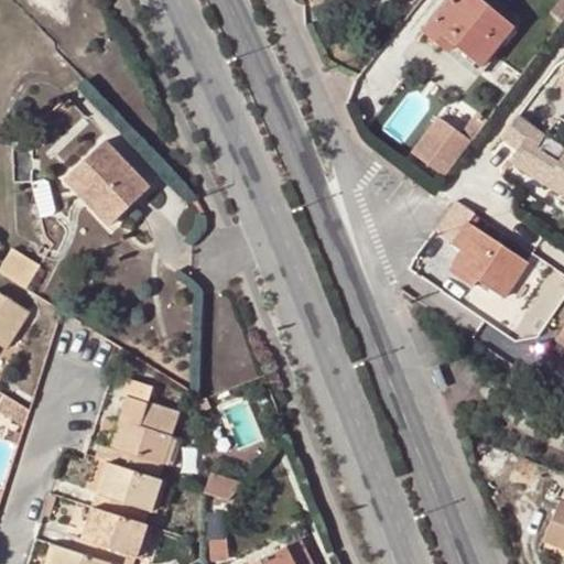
[(510,28),(477,0),(452,0),(424,34),(441,47),(447,40),(479,66),(510,28)]
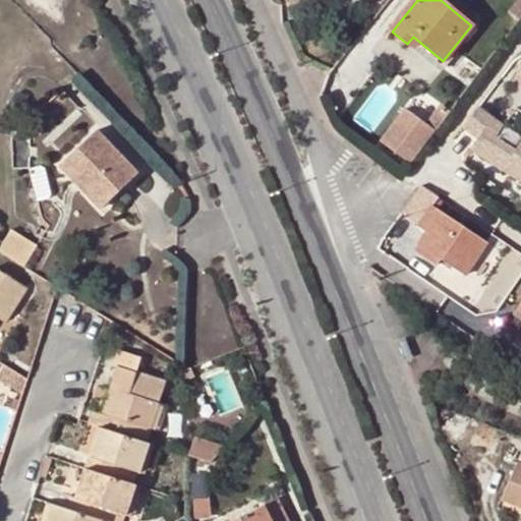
[(520,0),(510,13),(517,19),(520,14),(520,0)]
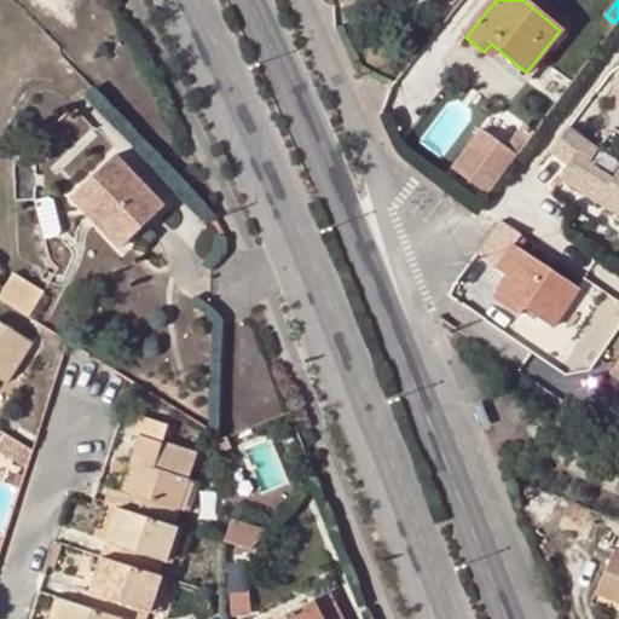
[(618,80),(607,100),(618,108),(618,80)]
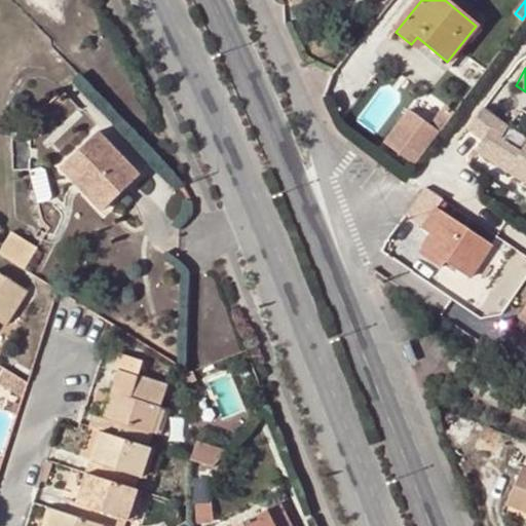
[(388,142),(420,162),(445,124),(413,104),(388,142)]
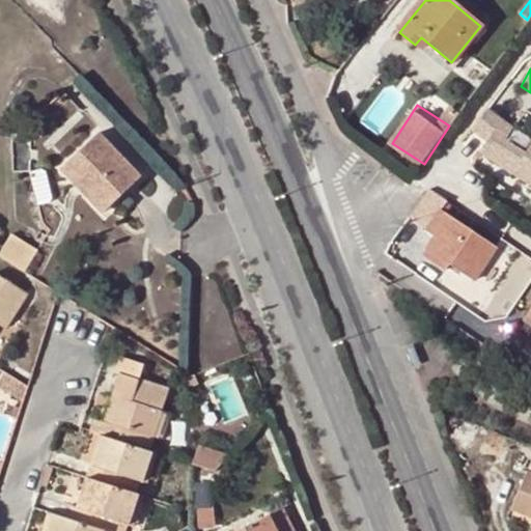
[(530,139),(523,154),(502,141),(490,132),(500,119),(486,109),(469,131),(485,142),(477,154),(530,186),(530,139)]
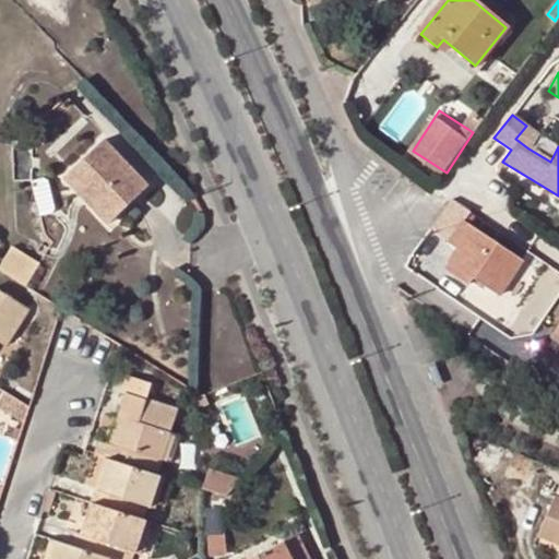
[(528,149),(538,134),(526,126),(515,139),(528,149)]
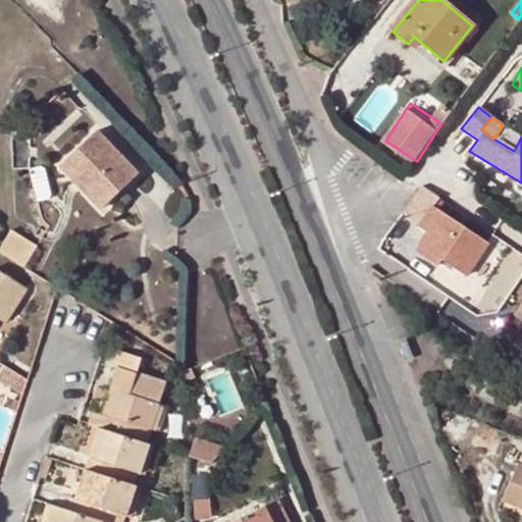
[(80,179),(104,207),(138,174),(97,132),(59,167),(74,184),(80,179)]
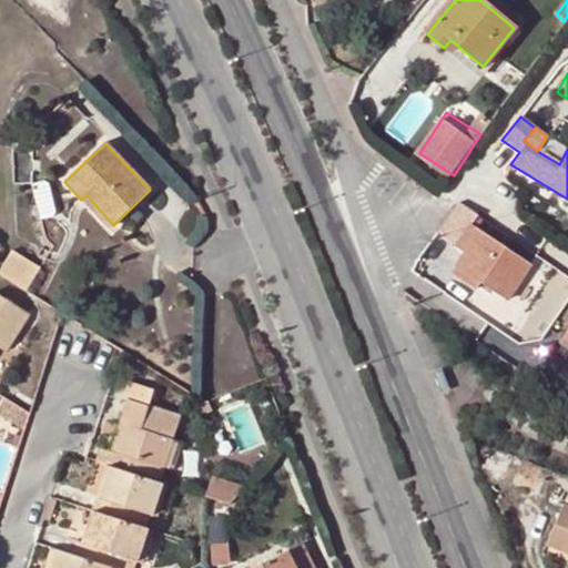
[(13,153),(14,186),(31,184),(31,153),(13,153)]
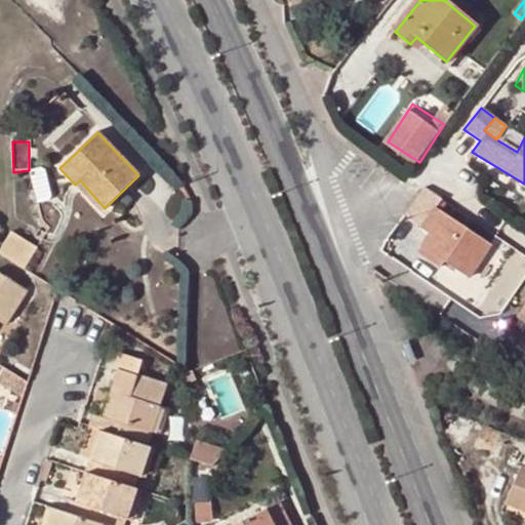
[(45,170),(41,168),(29,170),(29,171),(37,204),(49,201),(51,198),(45,170)]
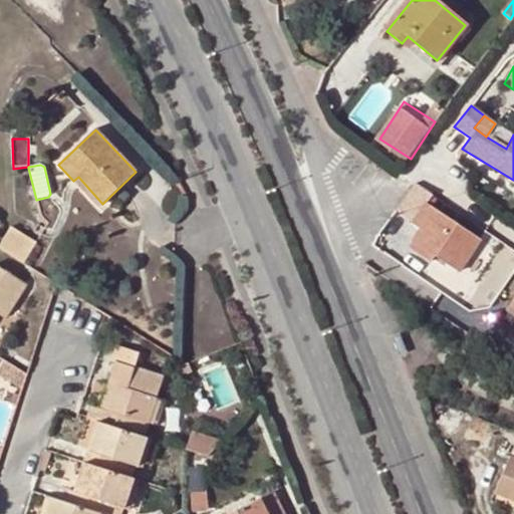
[(98,208),(102,204),(78,177),(73,181),(98,208)]
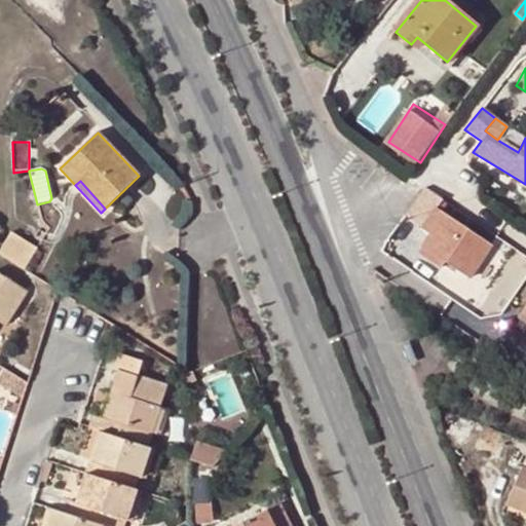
[(425,189),(405,214),(420,227),(435,207),(441,199),(425,189)]
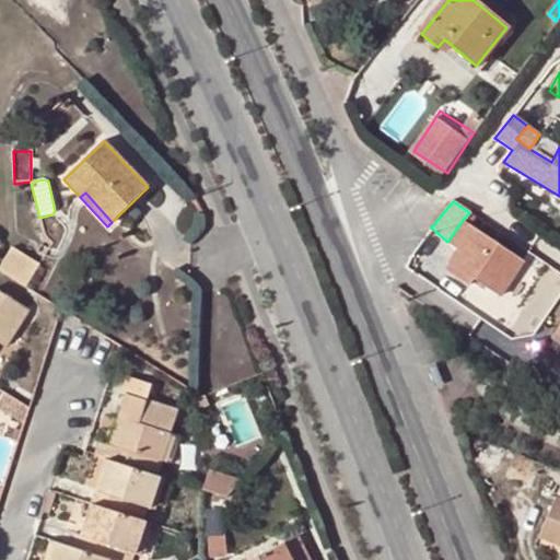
[(453,257),(475,272),(471,277),(499,295),(522,260),(463,220),(447,242),(457,251),(453,257)]
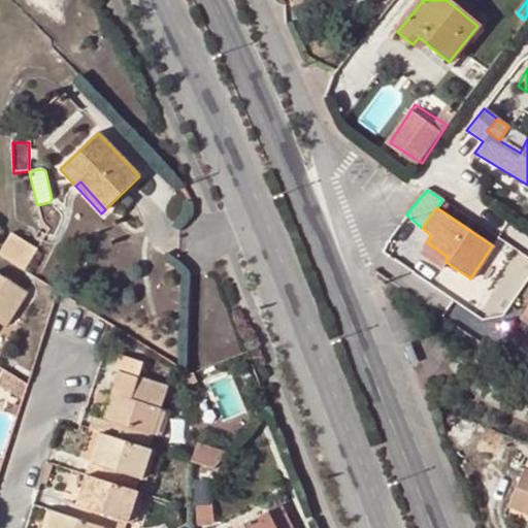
[(0,244),(0,256),(22,270),(36,248),(8,231),(0,244)]
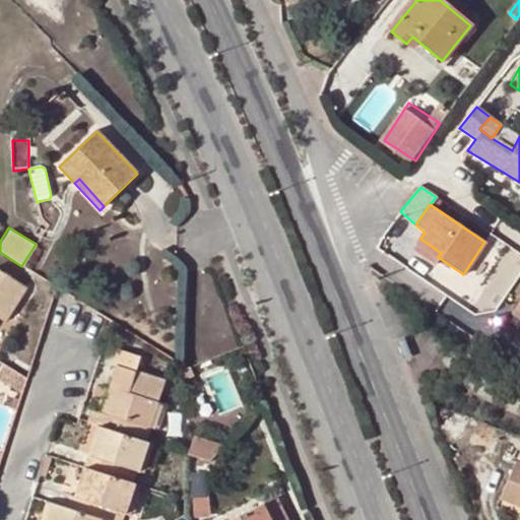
[(438,257),(441,253),(420,239),(414,248),(435,261),(438,257)]
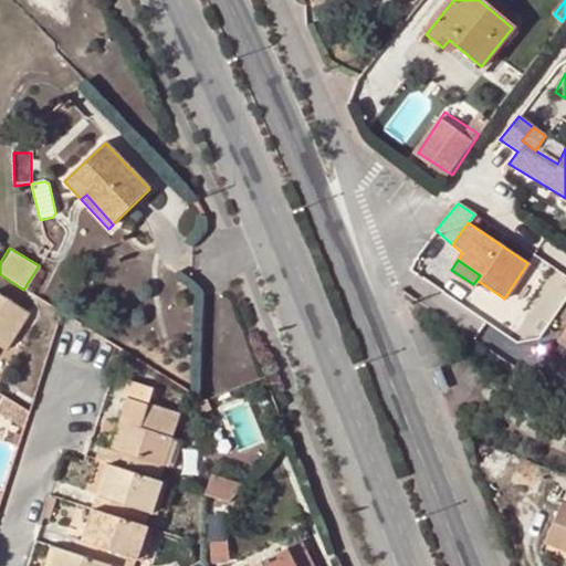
[(25,312),(0,295),(0,348),(2,349),(25,312)]
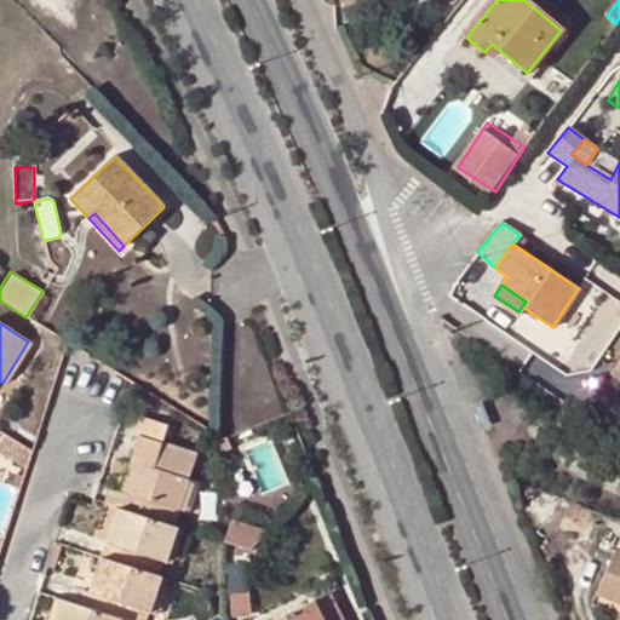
[(133,468),(126,492),(114,488),(110,486),(104,505),(115,509),(171,526),(184,480),(188,481),(195,455),(165,446),(171,426),(144,418),(130,465),(133,468)]
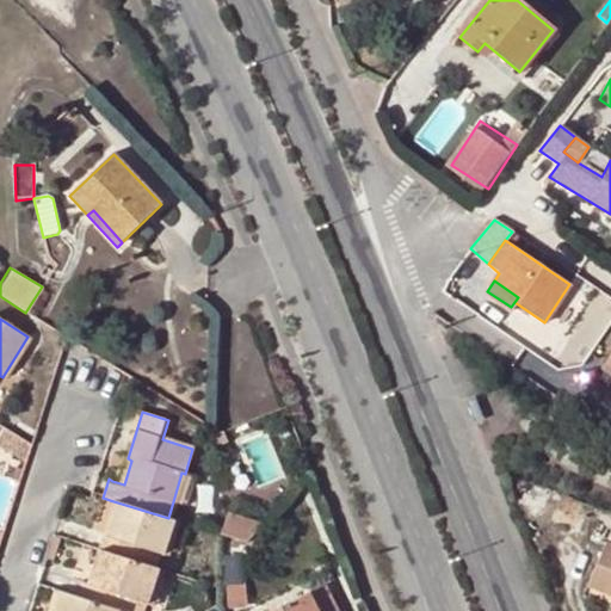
[(119,456),(112,481),(124,485),(131,461),(128,458),(119,456)]
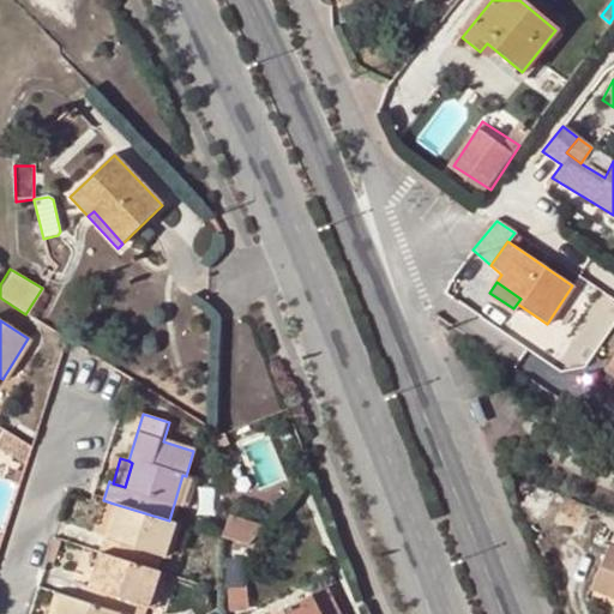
[(169,521),(114,504),(98,553),(157,572),(162,558),(164,558),(175,523),(169,521)]
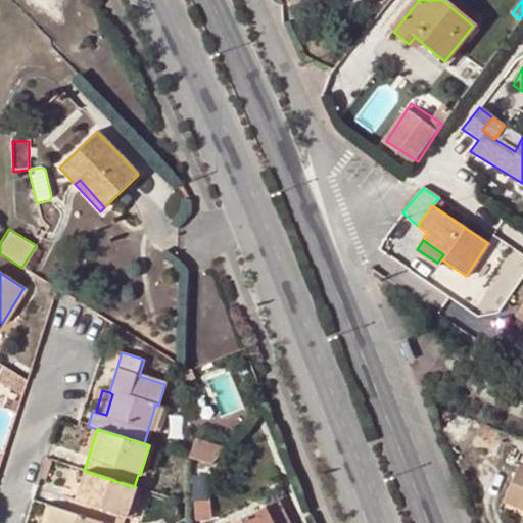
[(210,465),(209,443),(193,437),(187,457),(210,465)]
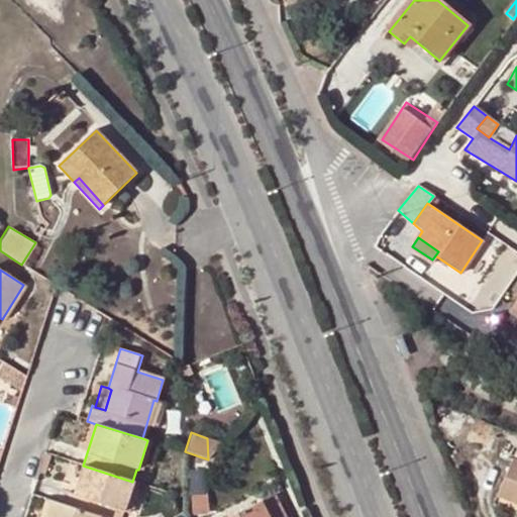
[(222,442),(207,438),(208,459),(222,442)]
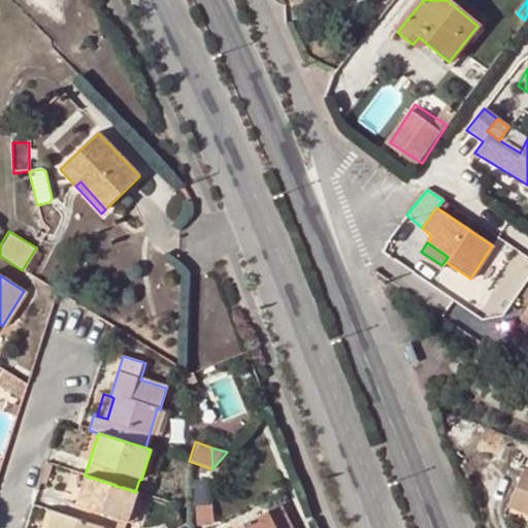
[(527,468),(525,467),(509,503),(527,510),(527,468)]
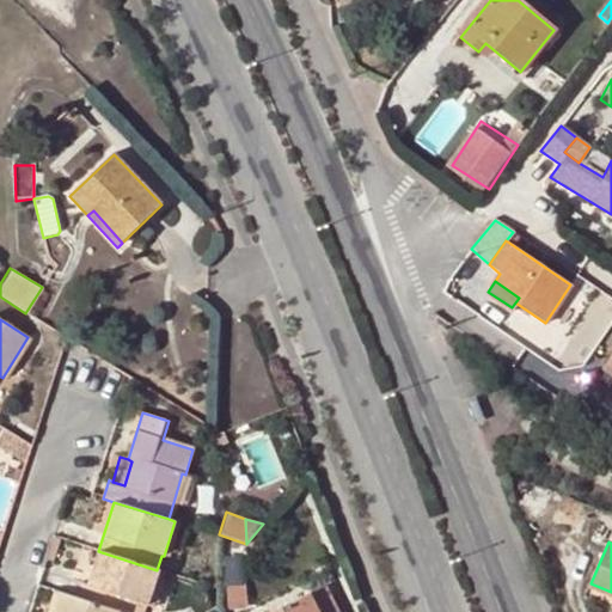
[(87,583),(83,582),(77,598),(121,611),(127,598),(150,605),(160,571),(157,570),(98,551),(87,583)]
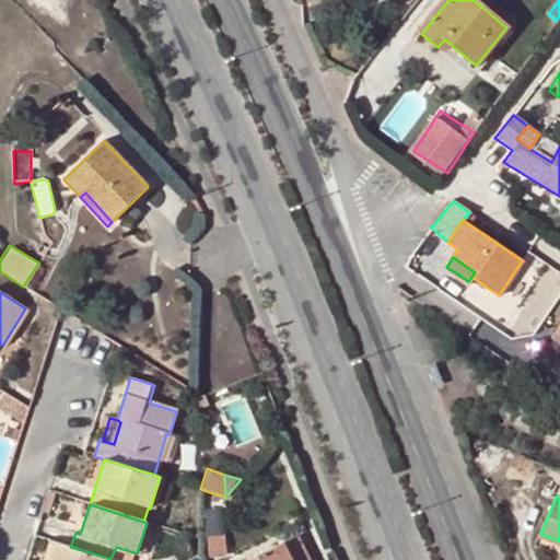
[(226,552),(224,534),(207,535),(210,555),(226,552)]
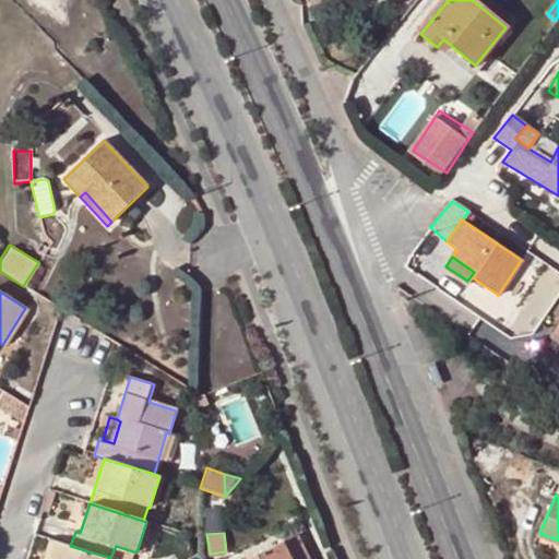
[(49,540),(43,558),(51,558),(57,543),(49,540)]
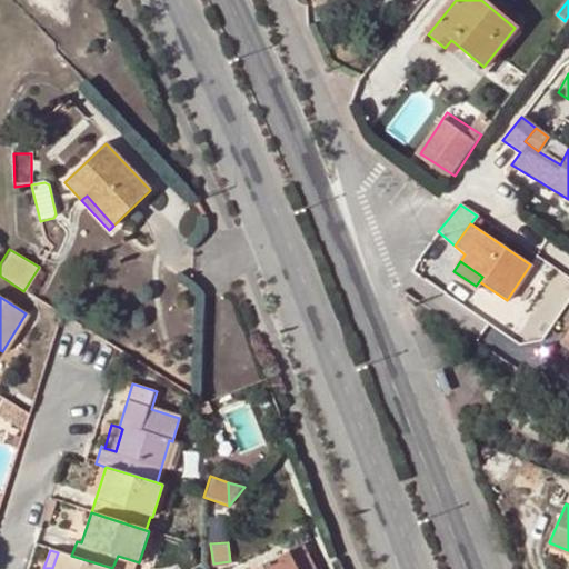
[(303,568),(295,550),(288,553),(295,568),(303,568)]
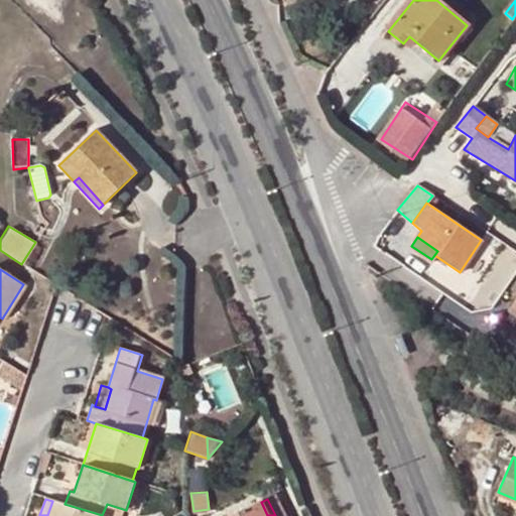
[(52,501),(47,515),(102,515),(65,504),(52,501)]
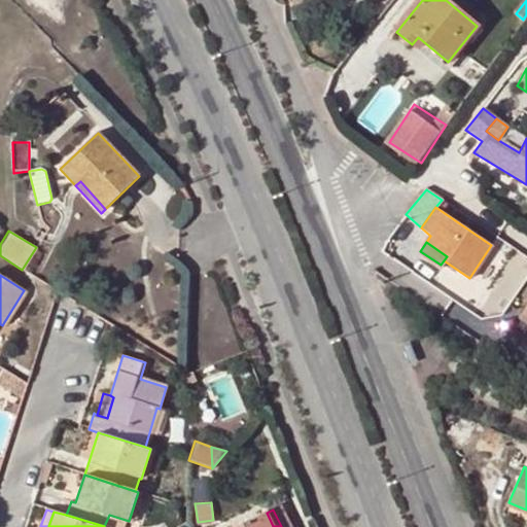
[(273,526),(267,513),(238,526),(273,526)]
